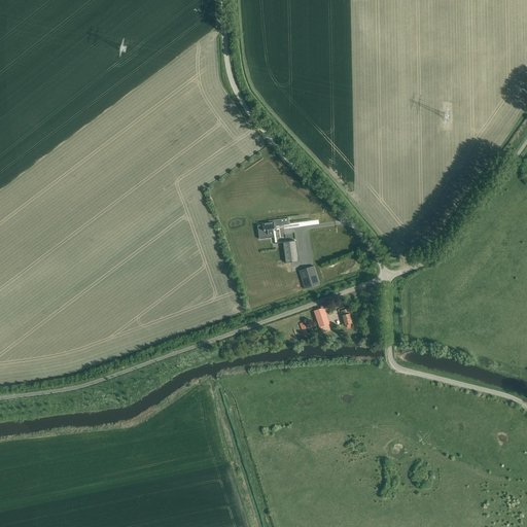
[(264,229),(258,230),(258,231),(258,232),(258,234),(259,234),(259,237),(274,235),(274,232),(274,230),(273,230),(273,227),(275,227),(275,225),(279,224),(278,220),(269,221),(269,223),(262,223),(262,225),(264,229)]
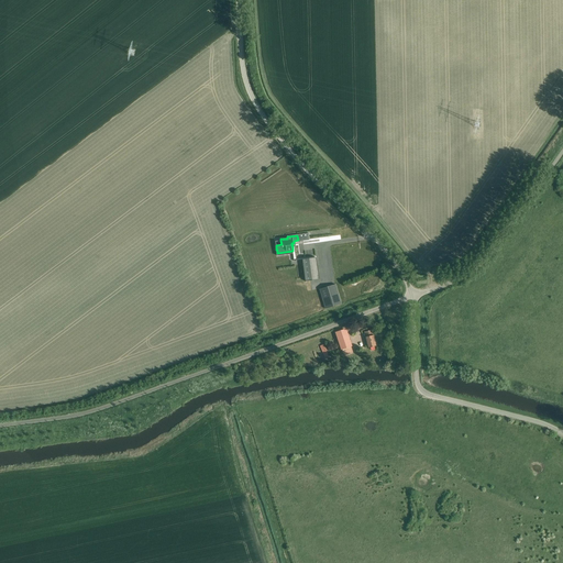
[(317,258),(302,260),(306,279),(319,278),(317,258)]
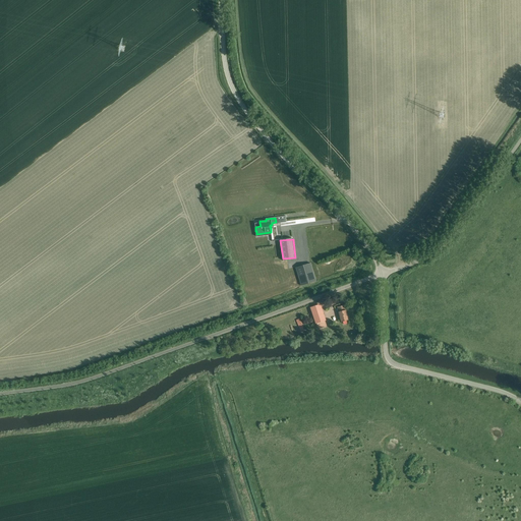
[(301,286),(315,281),(310,264),(295,268),(301,286)]
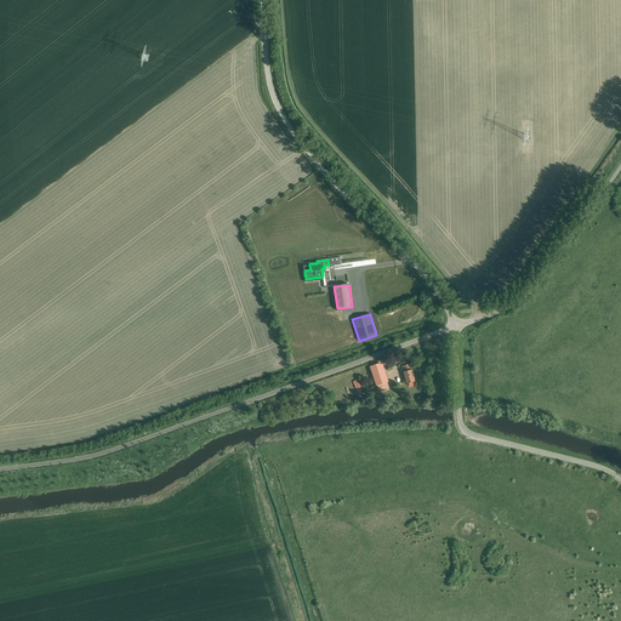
[(371,368),(380,392),(389,388),(381,364),(371,368)]
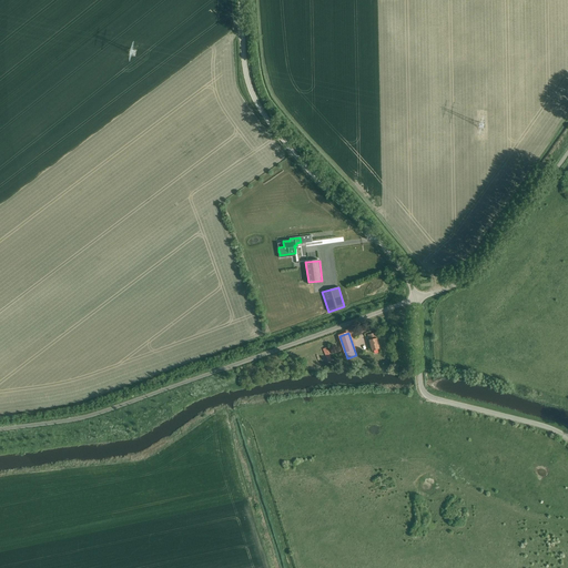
[(375,333),(369,334),(372,340),(368,341),(372,352),(381,350),(377,338),(376,338),(375,333)]
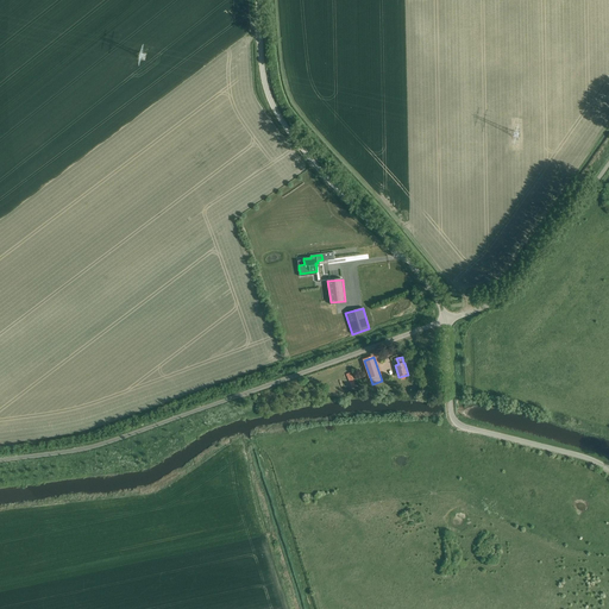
All buildings are outlined.
